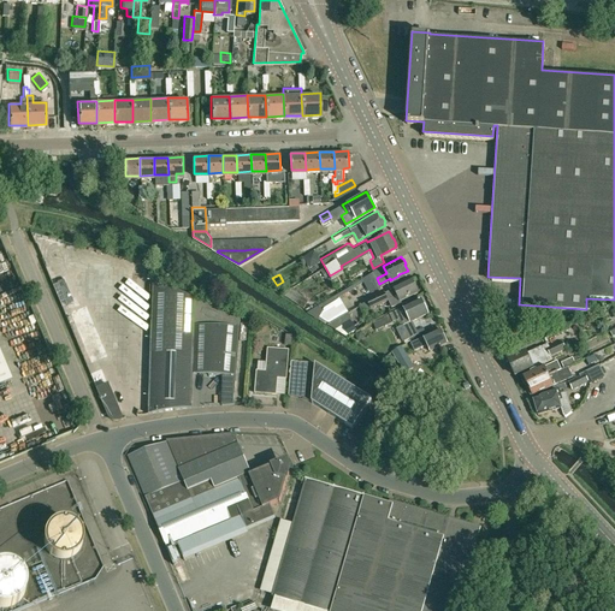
[(398,297),(404,295),(417,289),(411,277),(366,298),(370,306),(386,297),(389,296),(392,303),(400,300),(398,297)]
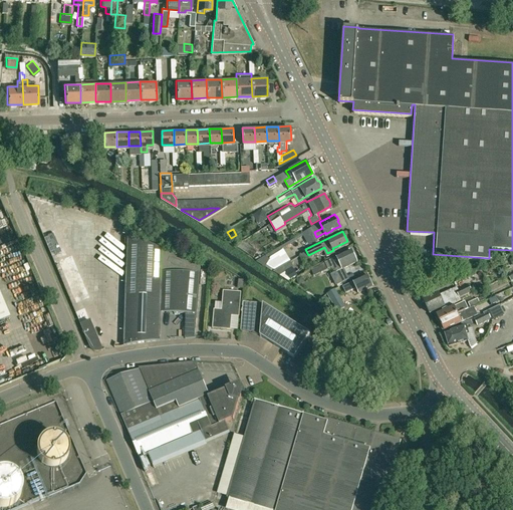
[(200,261),(126,232),(122,342),(138,340),(144,339),(145,339),(159,337),(160,309),(185,309),(185,335),(194,334),(196,306),(199,271),(200,261)]
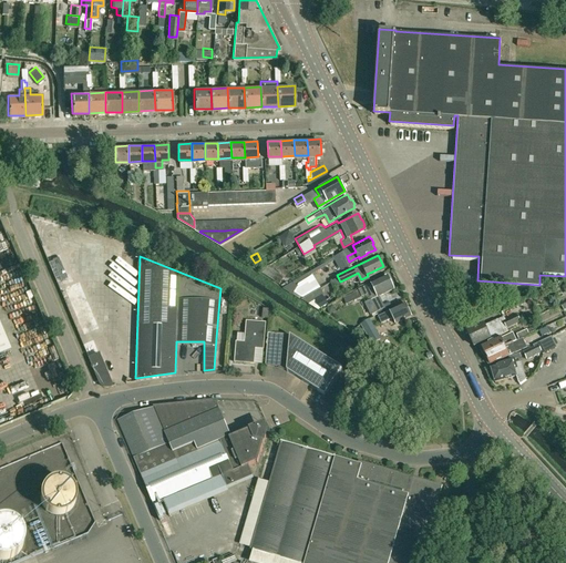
[(263,269),(278,280),(283,273),(267,263),(263,269)]
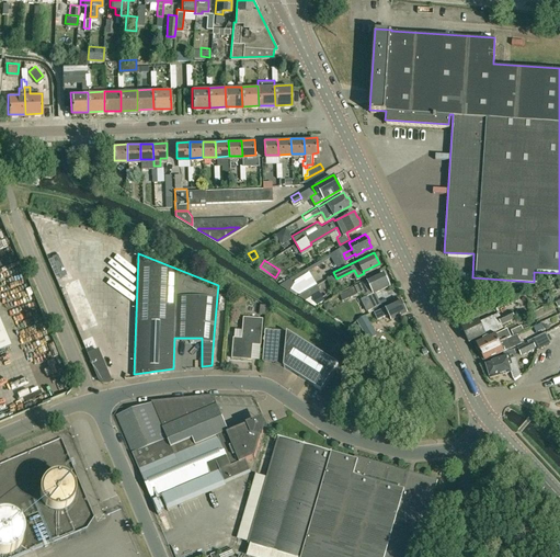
[(299,292),(317,282),(309,269),(295,277),(294,280),(289,286),(299,292)]
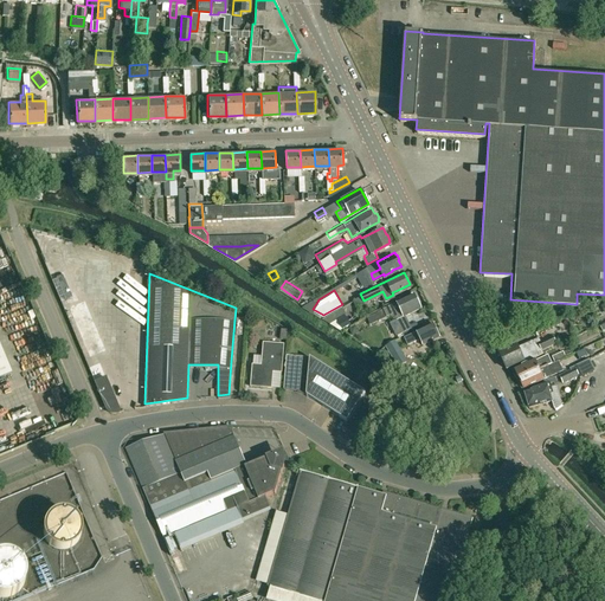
[(397,316),(409,311),(420,305),(413,291),(396,299),(378,309),(378,310),(368,315),(371,321),(391,312),(397,316)]
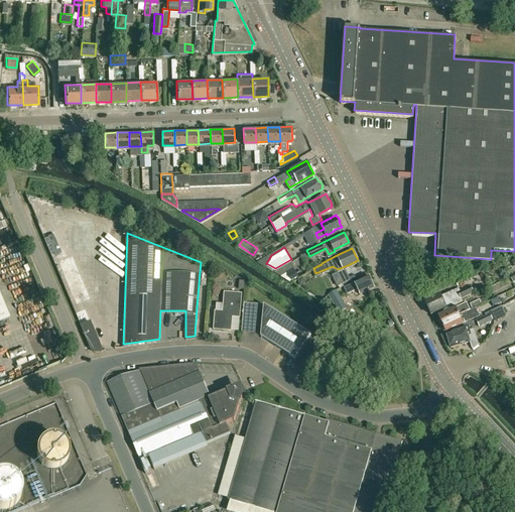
[(89,295),(72,253),(57,258),(75,300),(89,295)]
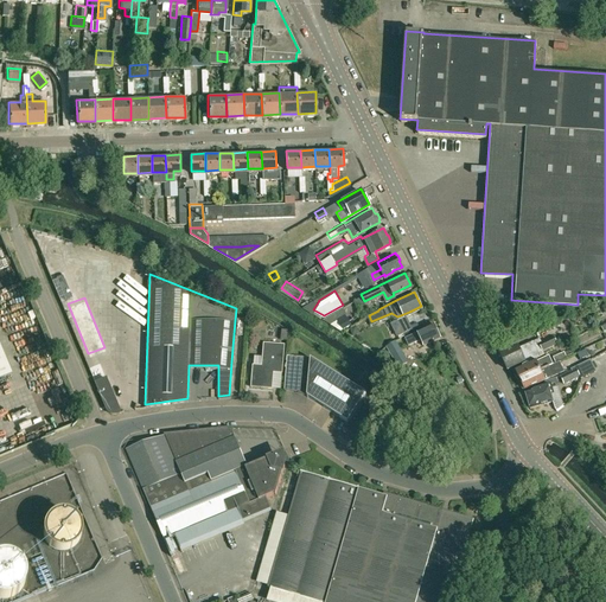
[(313,309),(318,302),(311,298),(304,302),(313,309)]
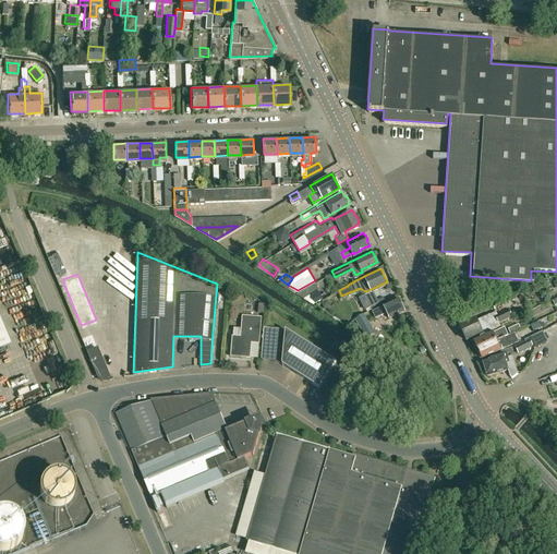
[(315,280),(298,290),(305,296),(310,293),(317,288),(319,287),(315,280)]
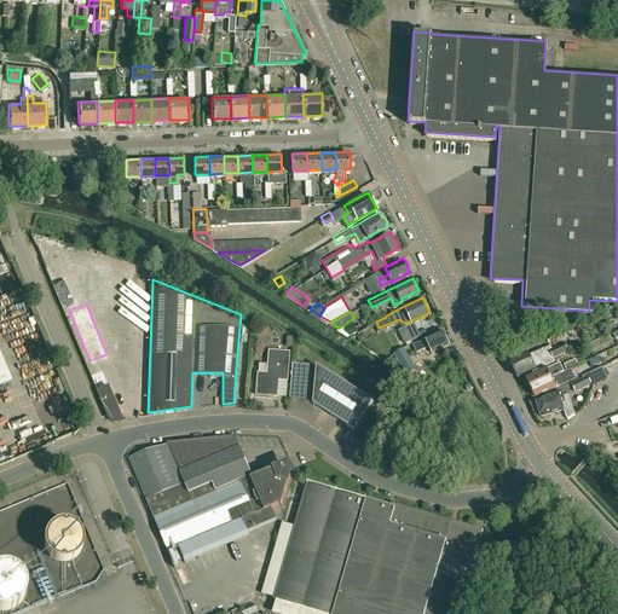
[(357,328),(352,319),(344,325),(348,334),(357,328)]
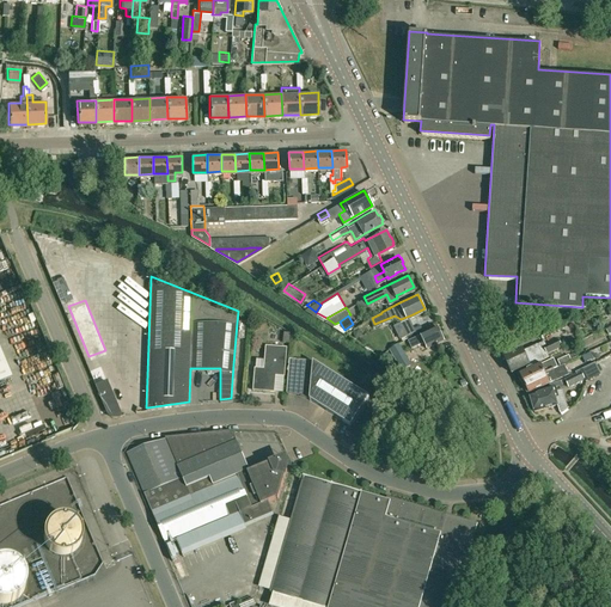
[(420,331),(407,337),(410,345),(423,339),(426,345),(443,337),(437,324),(420,331)]
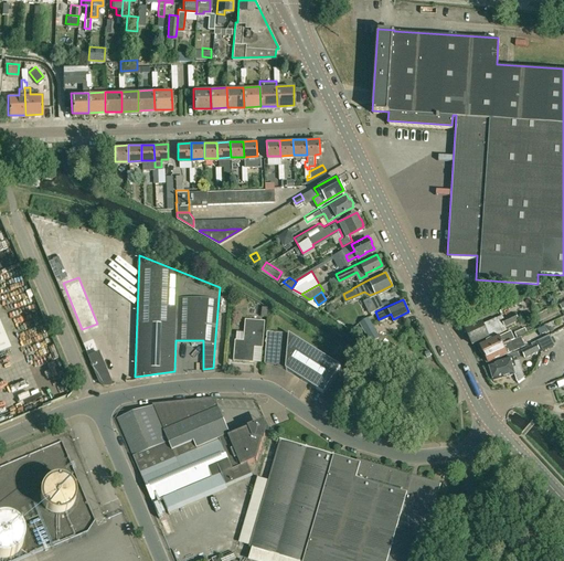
[(330,302),(323,304),(327,310),(333,307),(330,302)]
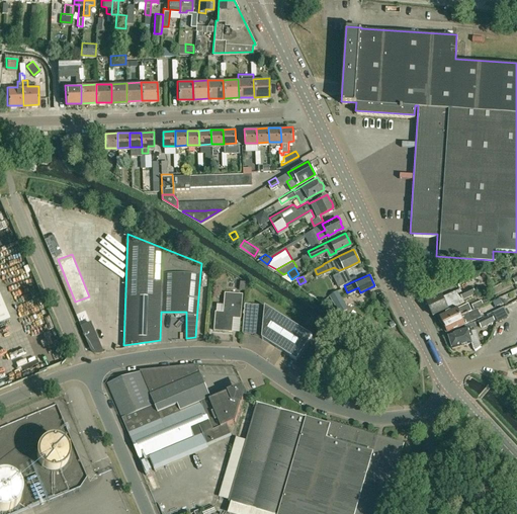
[(459,282),(461,288),(469,284),(466,279),(459,282)]
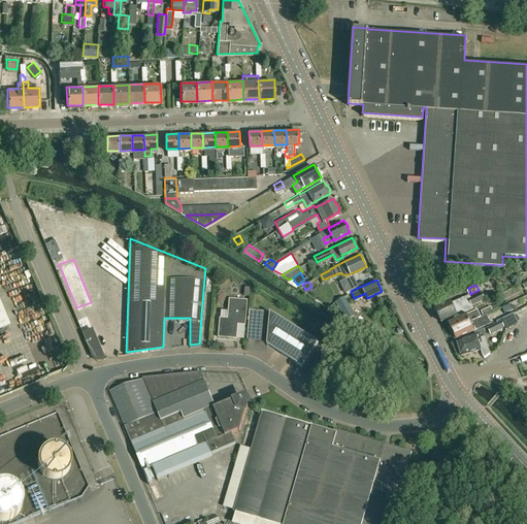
[(469,295),(467,292),(450,300),(450,299),(434,305),(440,319),(457,310),(458,313),(468,307),(467,304),(484,296),(481,290),(469,295)]
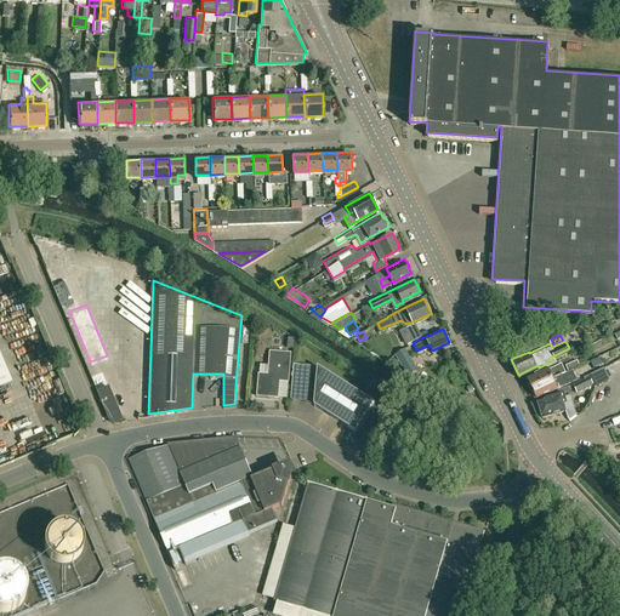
[(417,368),(405,346),(396,352),(407,371),(408,372),(409,372),(417,368)]
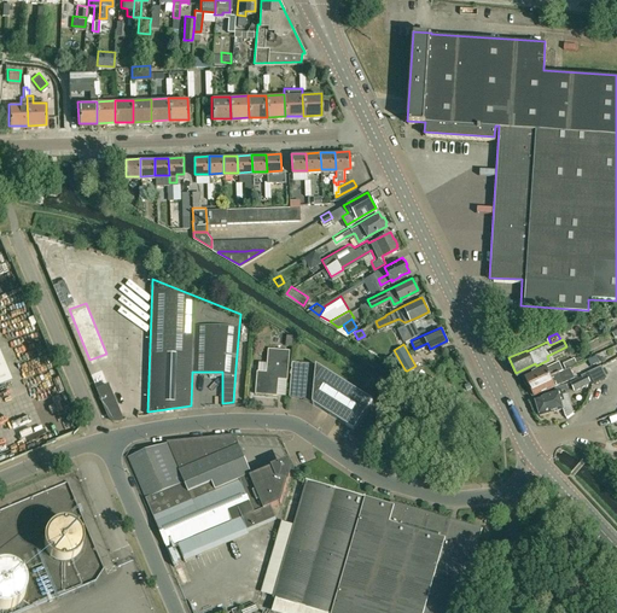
[(255,390),(275,392),(277,375),(286,377),(289,348),(268,346),(266,369),(257,368),(255,390)]
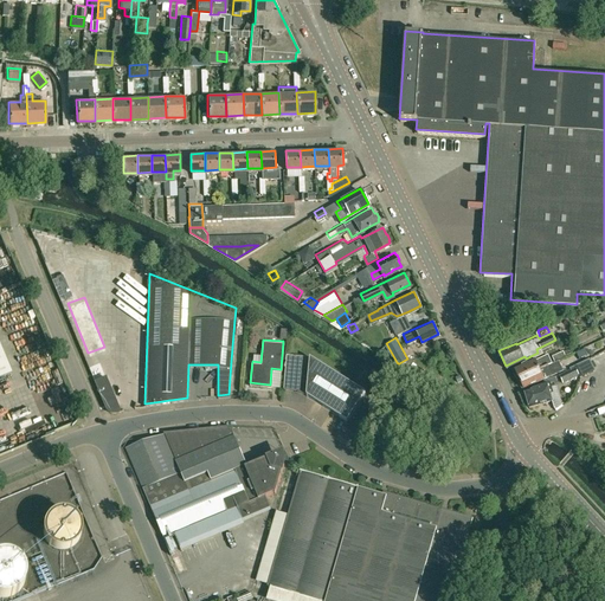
[(562,348),(551,354),(553,359),(557,357),(565,354),(562,348)]
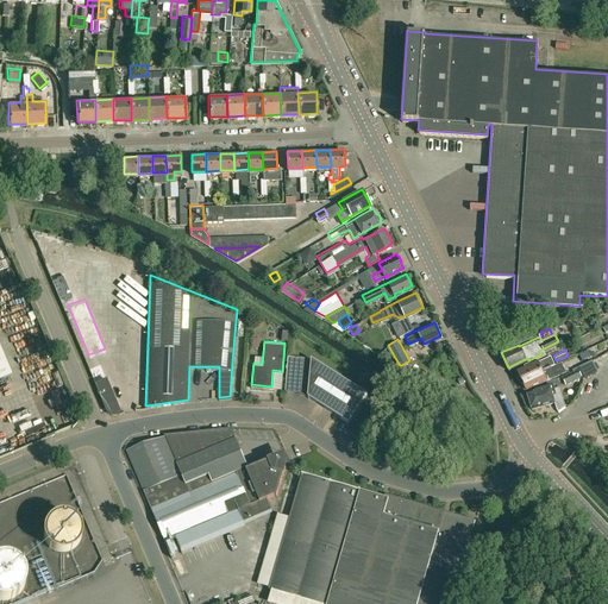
[(308,390),(311,356),(287,353),(284,389),(307,390),(308,390)]
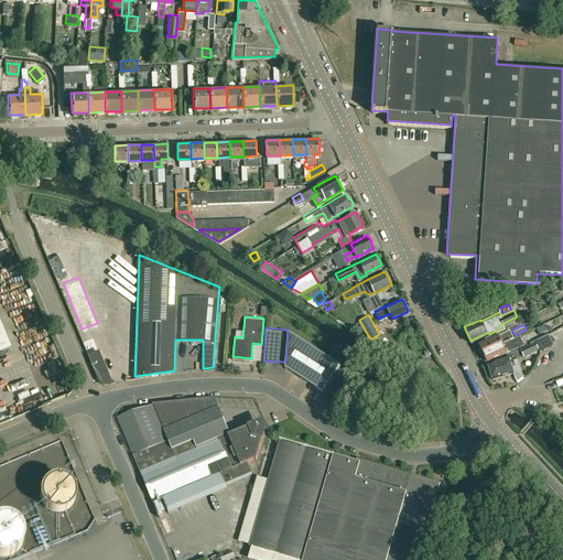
[(480,351),(512,335),(508,327),(478,342),(478,343),(477,345),(480,351)]
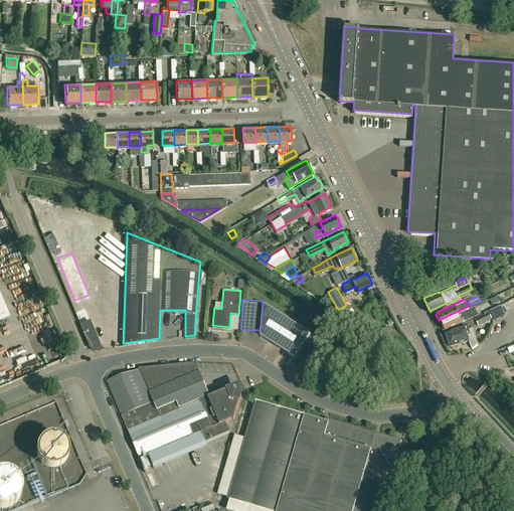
[(261,330),(260,330),(260,333),(294,355),(310,331),(263,301),(261,330)]
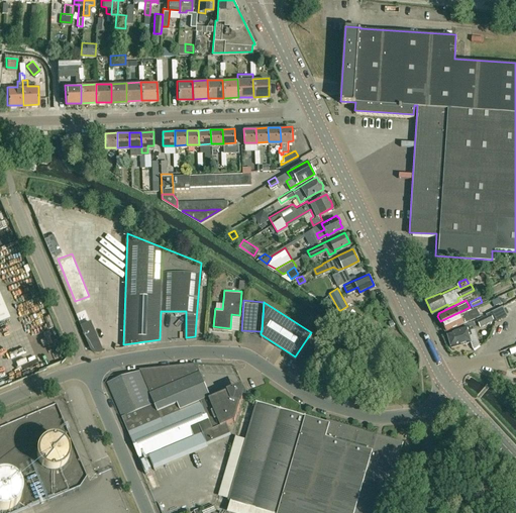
[(489,309),(490,311),(493,317),(505,312),(501,304),(489,309)]
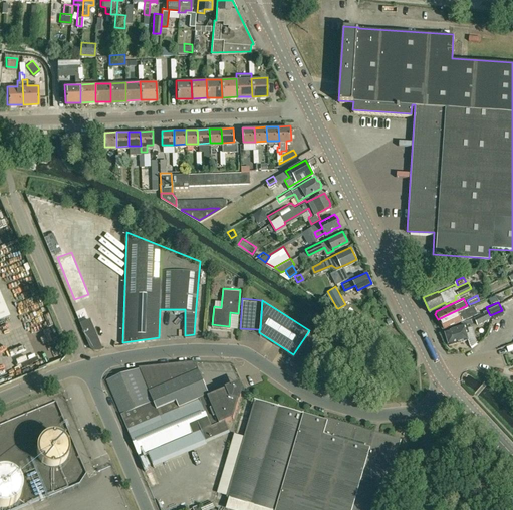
[(443,326),(476,310),(472,303),(469,304),(467,305),(438,319),(440,325),(442,325),(443,326)]
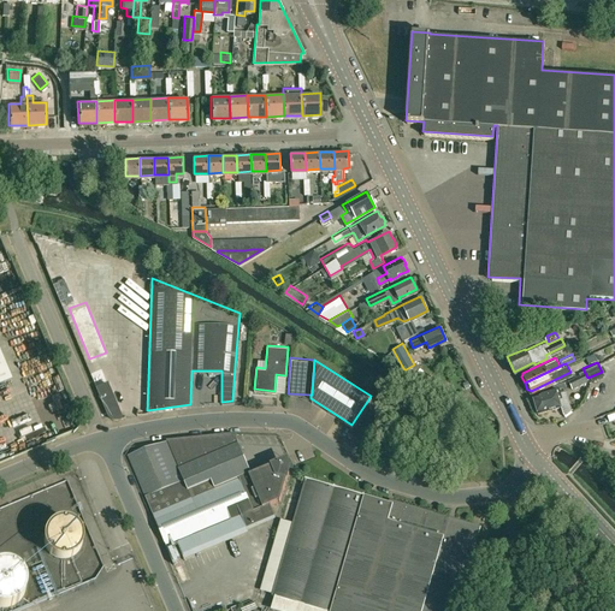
[(572,386),(587,378),(584,371),(568,378),(572,386)]
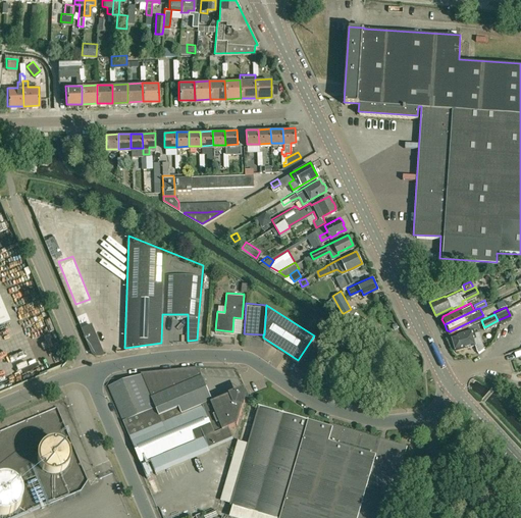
[(98,354),(102,353),(90,322),(81,326),(90,349),(91,350),(91,351),(92,352),(93,353),(95,353),(96,354),(97,354),(98,354)]
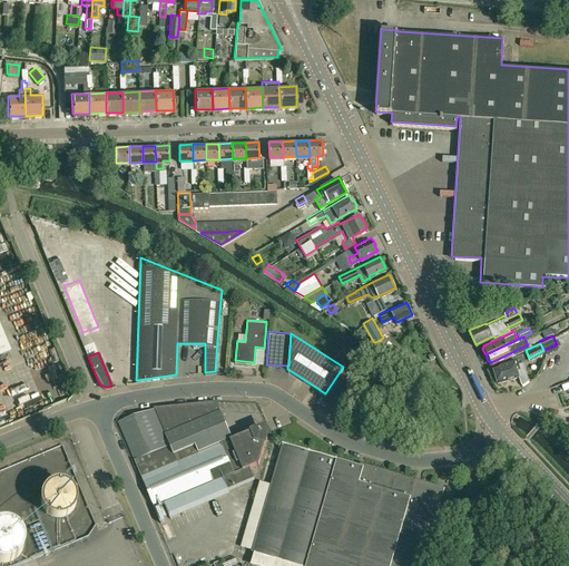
[(519,367),(518,362),(518,361),(521,360),(520,357),(517,358),(501,362),(501,364),(492,367),(494,373),(493,373),(494,379),(497,379),(497,380),(513,376),(518,373),(516,368),(519,367)]
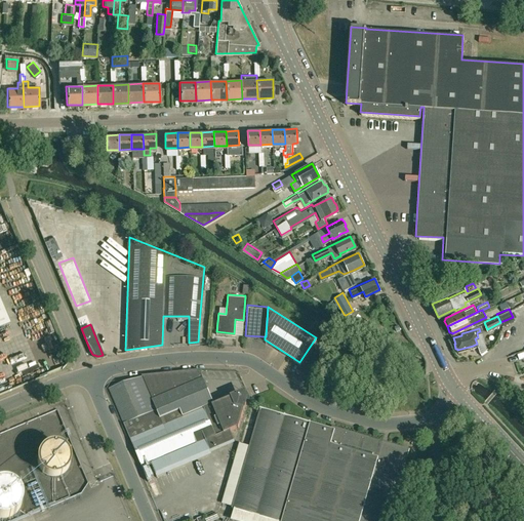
[(229,428),(237,425),(238,425),(245,400),(239,398),(236,392),(213,401),(198,367),(140,372),(142,374),(122,379),(108,385),(146,475),(234,438),(229,428)]
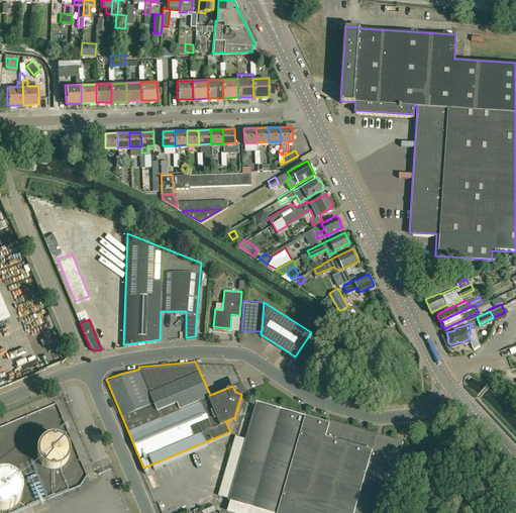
[(385,436),(385,437),(255,400),(227,497),(277,511),(276,512),(379,512),(400,440),(385,436)]
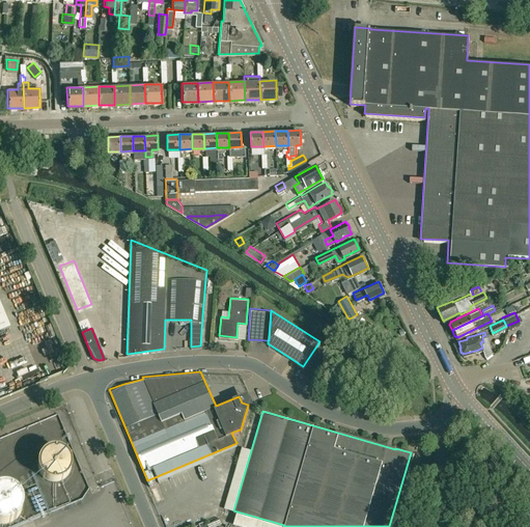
[(32,465),(34,471),(37,476),(44,479),(50,481),(56,480),(61,477),(66,473),(68,467),(70,461),(67,454),(63,449),(58,446),(52,444),(46,445),(39,447),(35,452),(33,458),(32,465)]
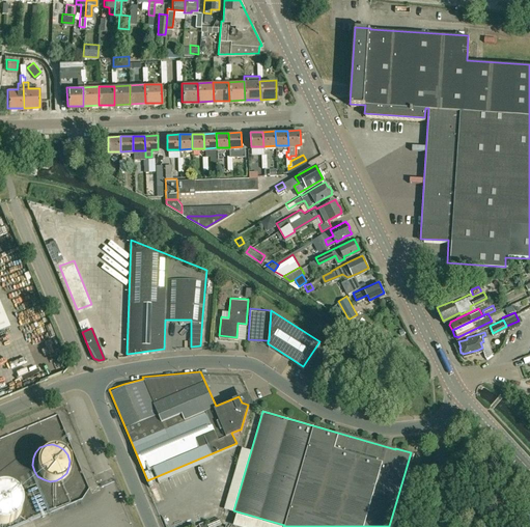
[(0,521),(6,521),(11,518),(17,512),(19,507),(20,501),(18,495),(14,489),(8,486),(2,483),(0,483),(0,521)]
